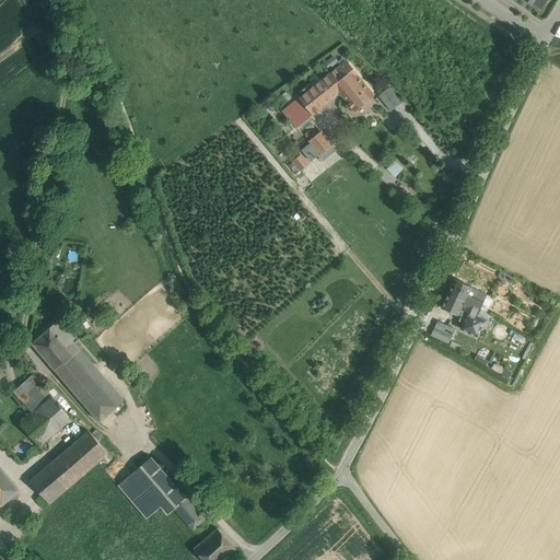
[(524,0),(541,11),(548,0),(524,0)]
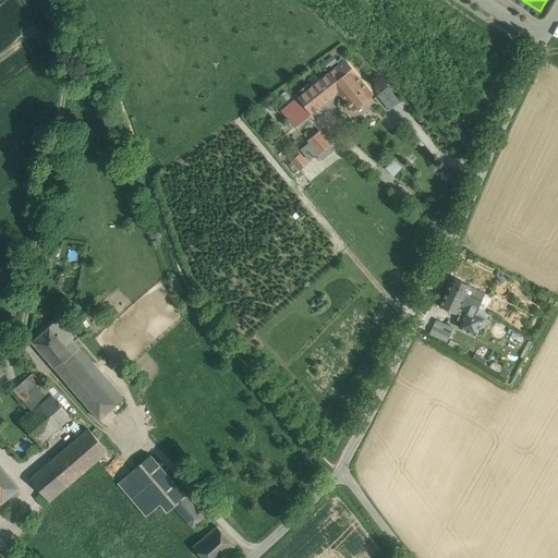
[(343,61),(298,97),(311,113),(318,107),(318,108),(325,102),(336,94),(339,92),(332,84),(351,69),(343,61)]
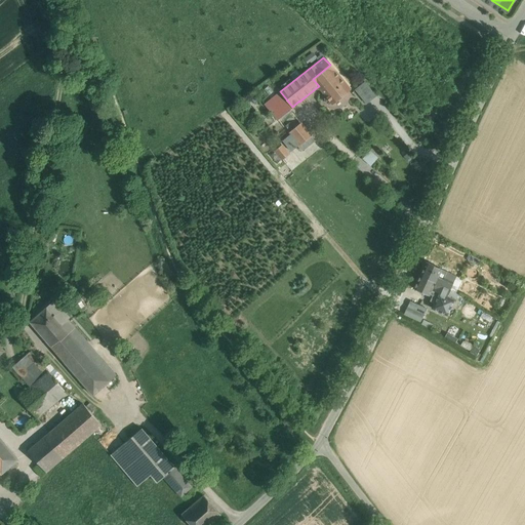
[(350,88),(330,65),(313,79),(319,86),(316,88),(318,90),(321,88),(322,90),(323,91),(332,103),(350,89),(350,88)]
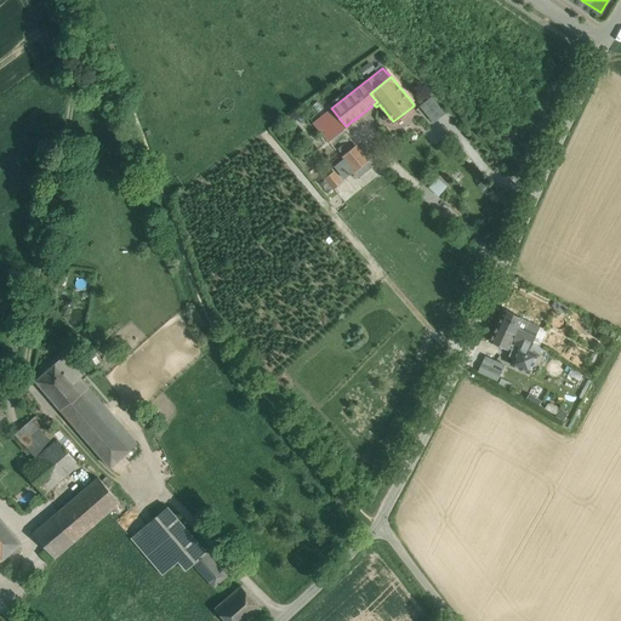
[(432,95),(420,104),(434,123),(446,113),(432,95)]
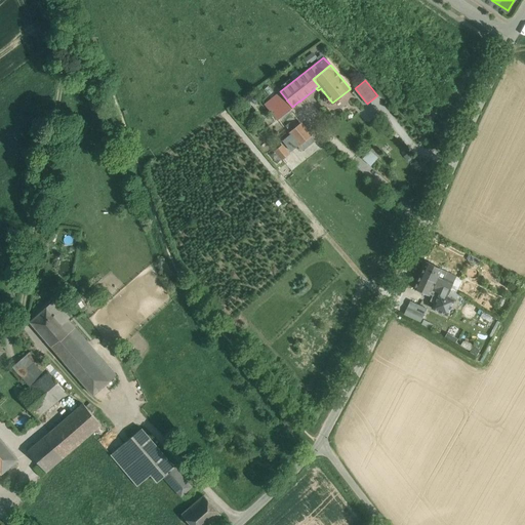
[(292,107),(280,91),(266,104),(277,119),(292,107)]
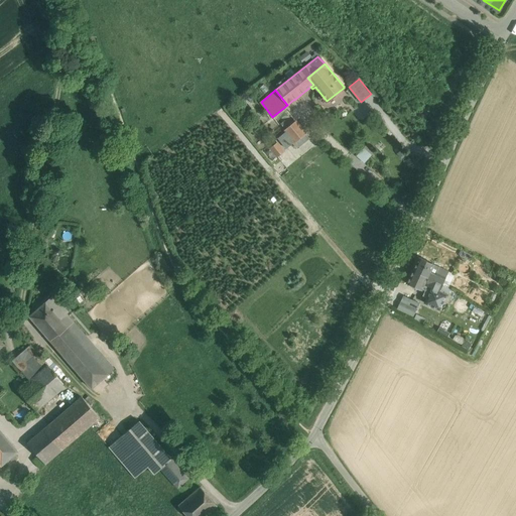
[(295,121),(285,130),(295,142),(305,133),(295,121)]
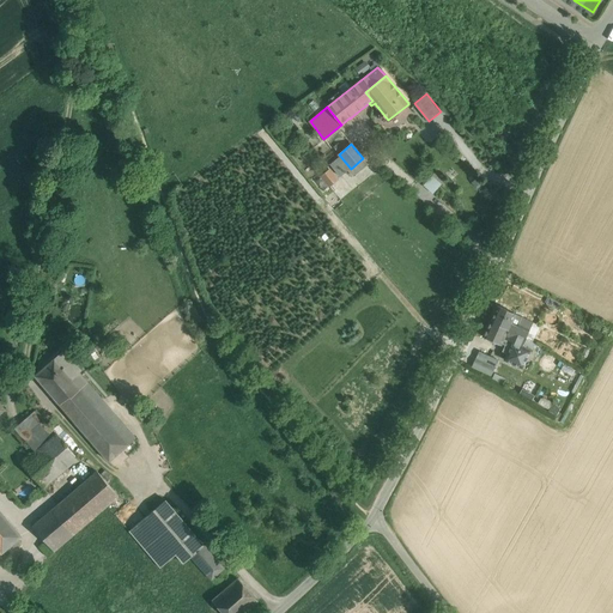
[(334,181),(339,177),(332,167),(327,170),(334,181)]
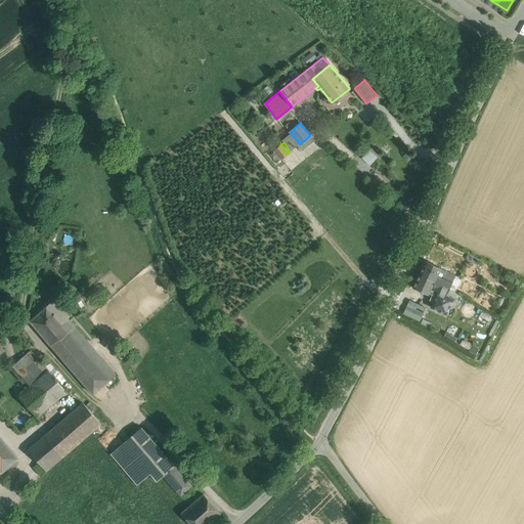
[(281,159),(286,156),(278,145),(273,149),(281,159)]
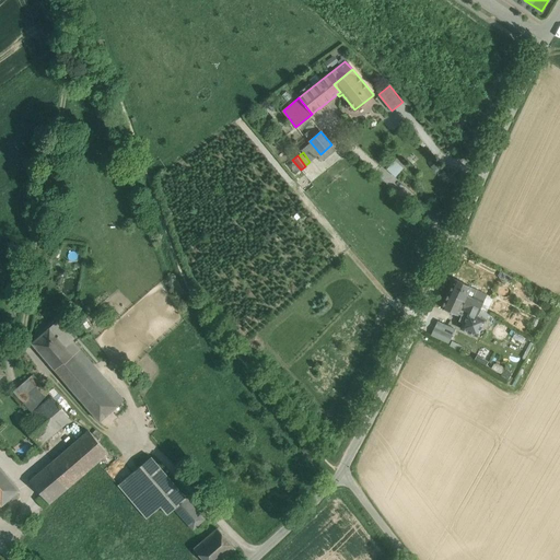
[(396,175),(404,167),(396,160),(387,167),(396,175)]
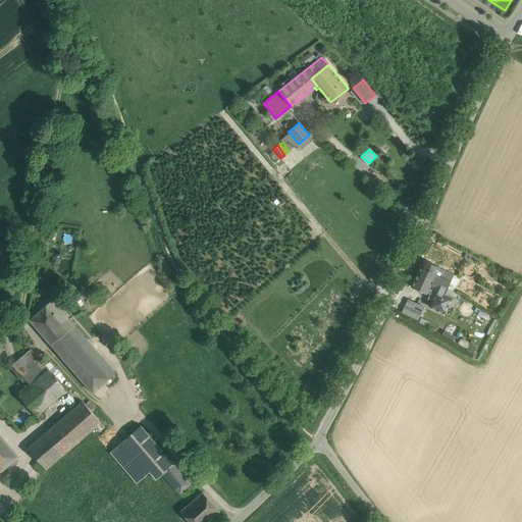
[(478,259),(468,253),(465,258),(475,264),(478,259)]
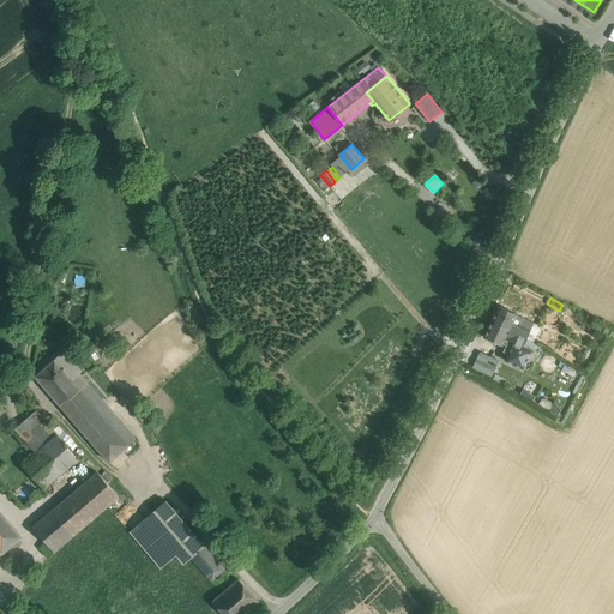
[(516,314),(498,306),(491,321),(518,335),(527,338),(533,324),(525,320),(525,321),(516,317),(516,315),(516,314)]
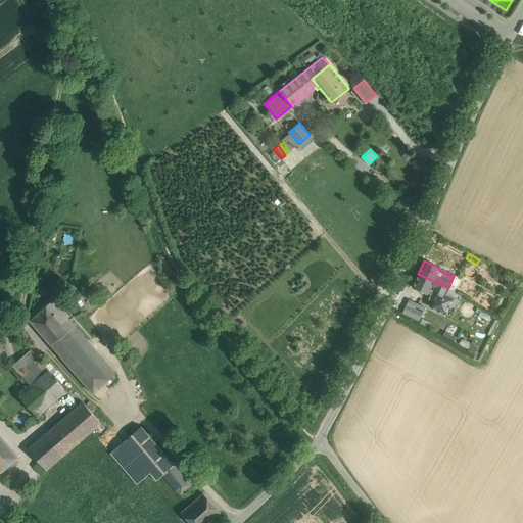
[(441,285),(418,274),(412,287),(427,294),(431,286),(436,289),(435,291),(438,292),(441,285)]
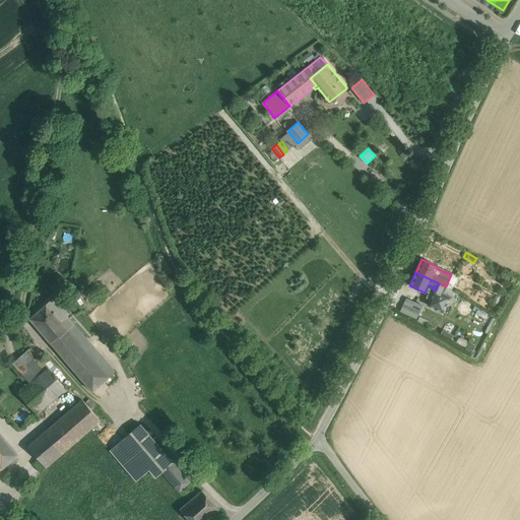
[(436,290),(433,298),(445,304),(448,298),(442,296),(444,289),(446,286),(439,283),(436,290)]
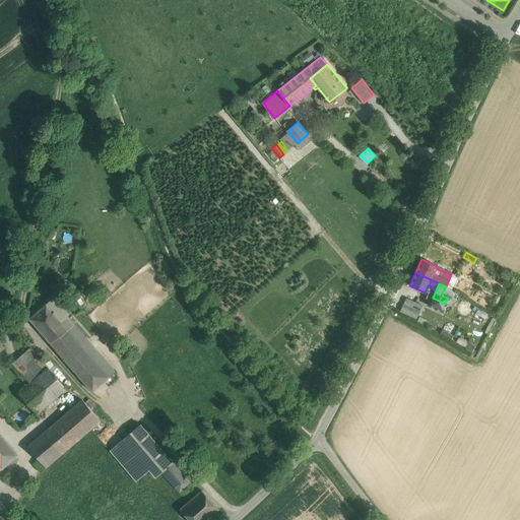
[(455,293),(446,286),(444,289),(449,293),(448,294),(453,297),(455,293)]
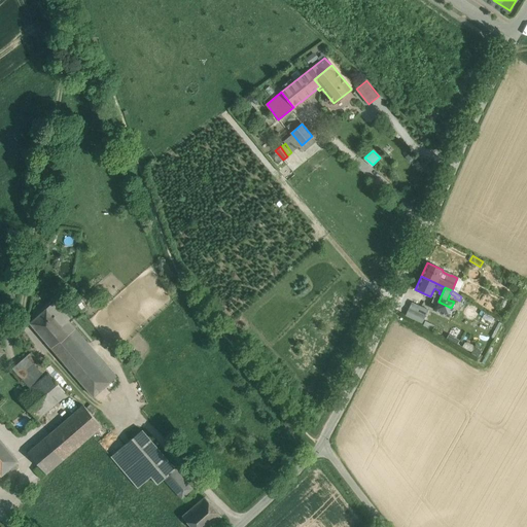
[(411,301),(405,315),(423,322),(428,308),(411,301)]
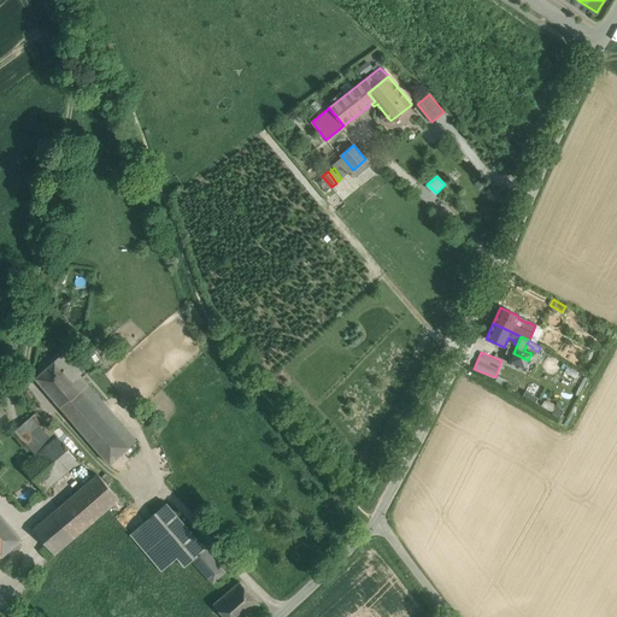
[(81,374),(64,353),(35,378),(59,406),(87,383),(80,375),(81,374)]
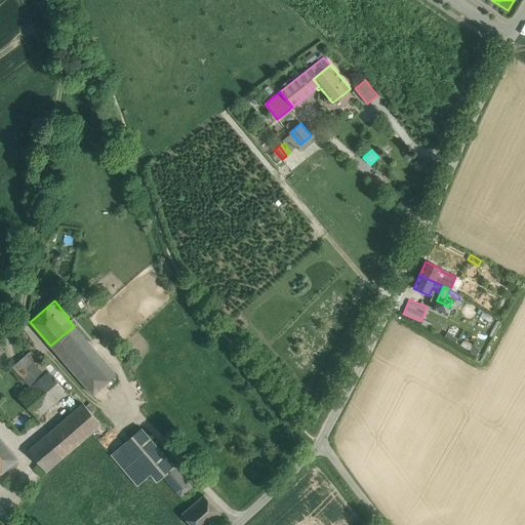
[(449,307),(437,300),(433,308),(446,314),(449,307)]
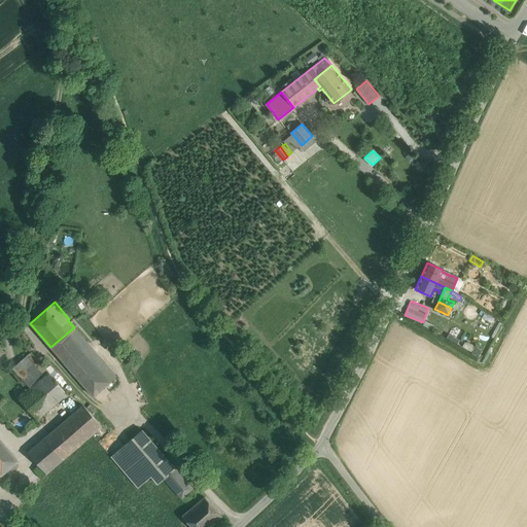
[(116,377),(74,327),(50,347),(94,396),(116,377)]
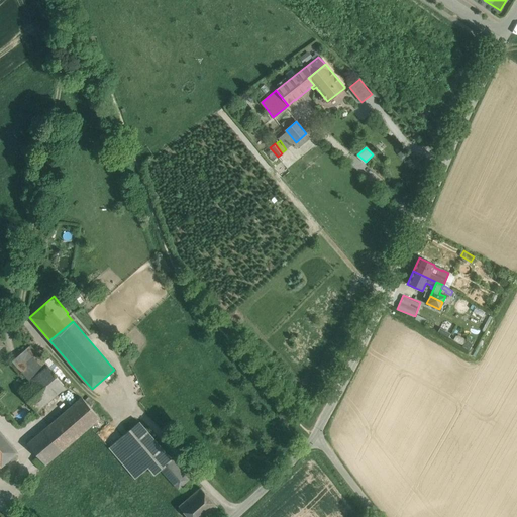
[(30,345),(18,355),(25,364),(37,353),(30,345)]
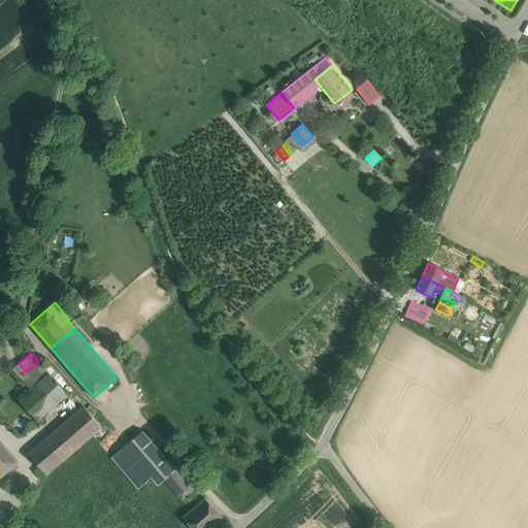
[(38,361),(26,371),(37,384),(48,373),(38,361)]
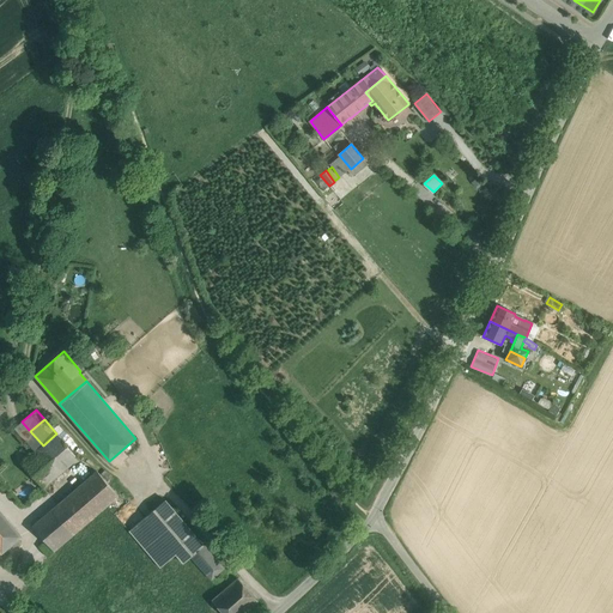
[(30,431),(22,422),(14,429),(35,451),(43,445),(30,431)]
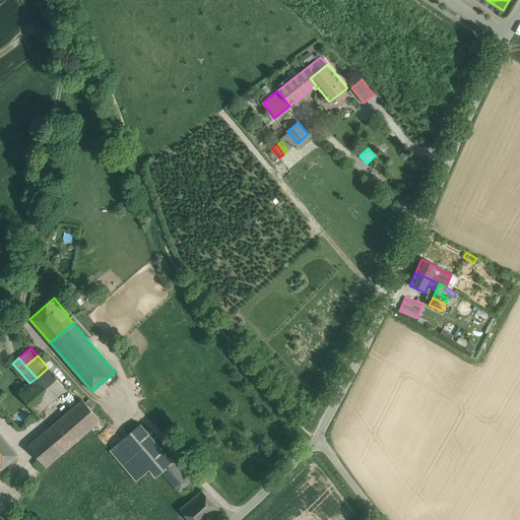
[(29,383),(18,392),(38,413),(67,389),(48,368),(37,378),(29,383)]
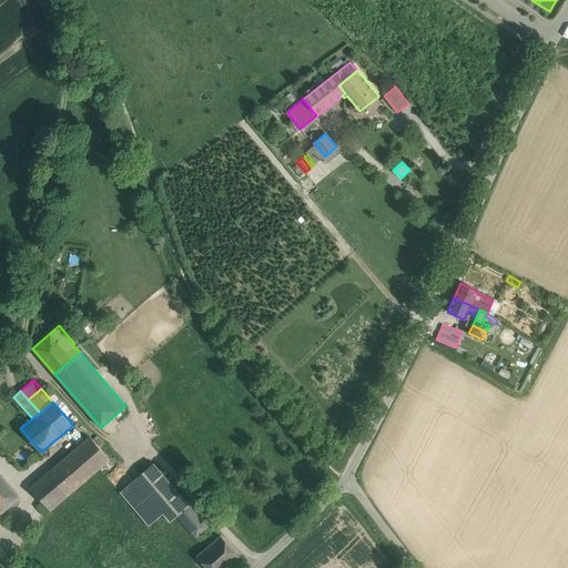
[(90,436),(30,488),(42,503),(50,511),(110,459),(90,436)]
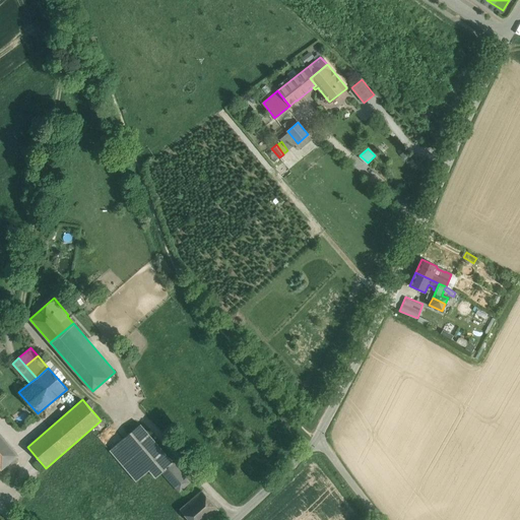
[(174,463),(140,425),(110,450),(136,481),(148,470),(155,478),(163,472),(174,463)]
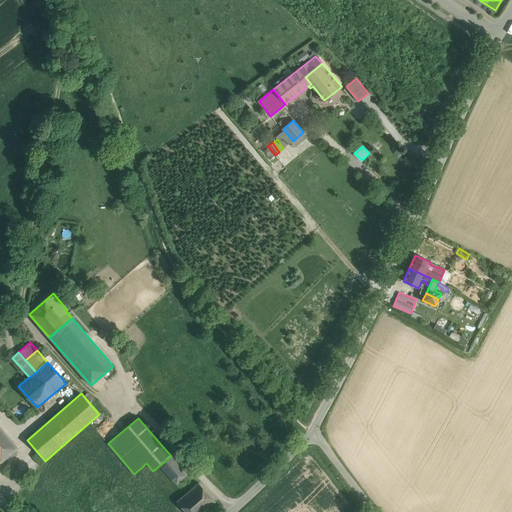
[(0,427),(0,460),(1,462),(17,448),(0,427)]
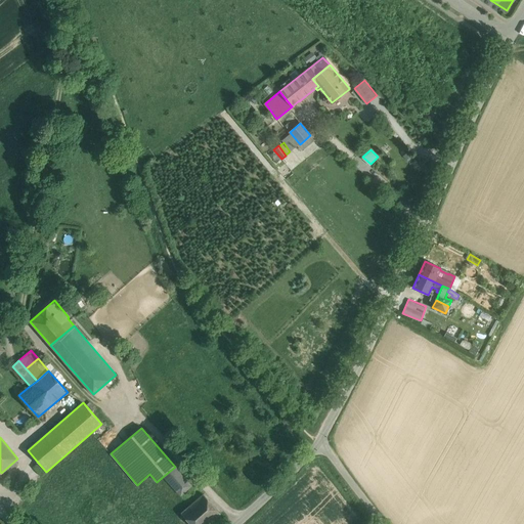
[(46,472),(39,464),(35,467),(42,475),(46,472)]
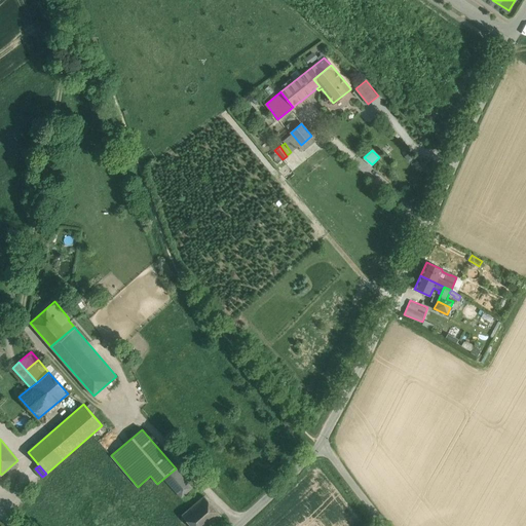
[(192,487),(176,468),(164,478),(181,496),(192,487)]
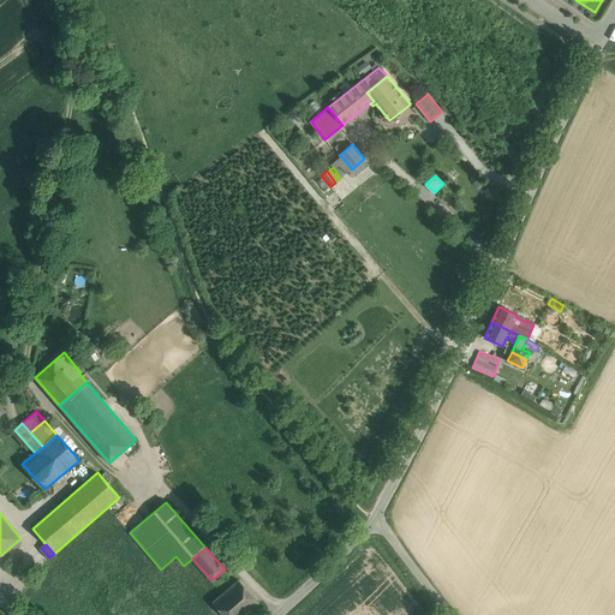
[(239,580),(213,602),(224,614),(244,614),(260,603),(239,580)]
